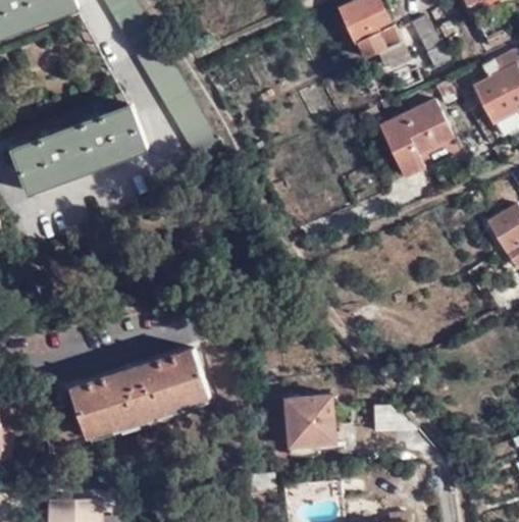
[(0,41),(78,12),(72,0),(0,0),(0,41)]
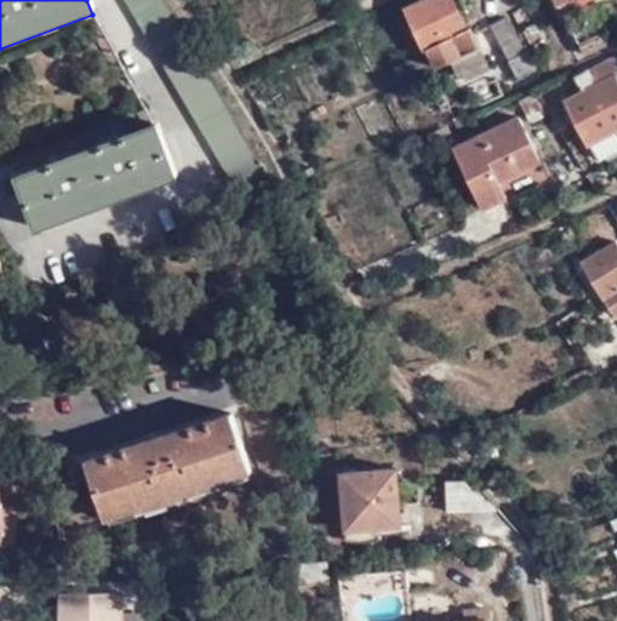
[(460,29),(445,0),(413,0),(403,6),(430,67),(474,47),(464,27),(462,28),(460,29)]
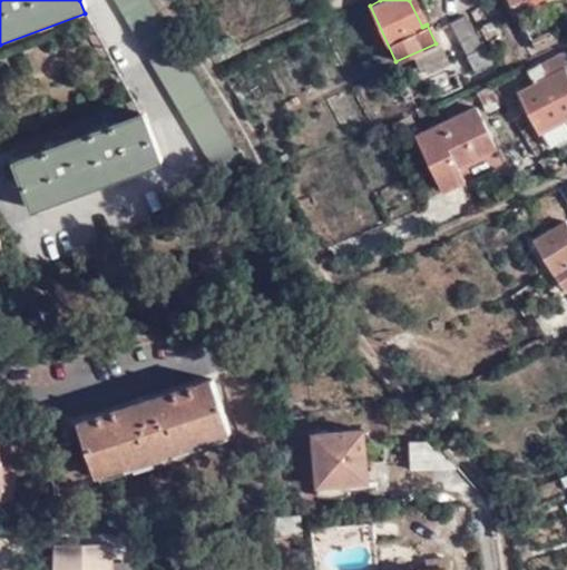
[(506,0),(512,11),(534,0),(506,0)]
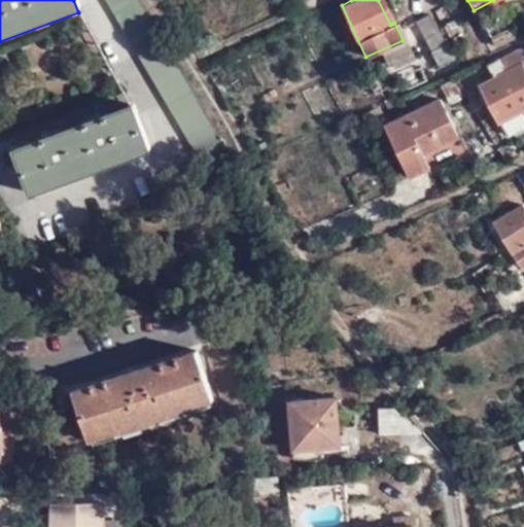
[(433,14),(419,20),(437,65),(454,57),(449,43),(446,44),(433,14)]
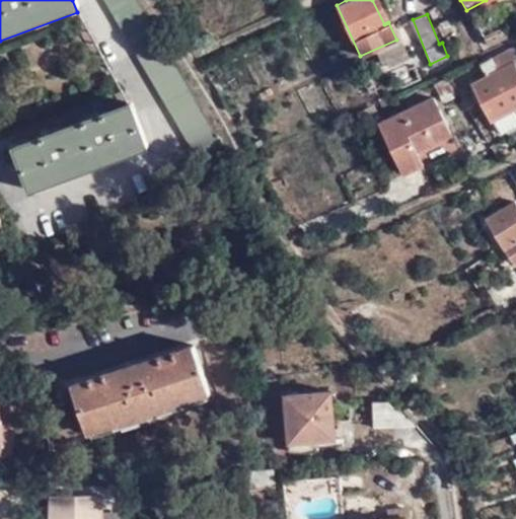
[(490,119),(513,107),(515,105),(515,73),(511,64),(515,61),(510,48),(477,64),(483,77),(468,83),(488,120),(490,119)]
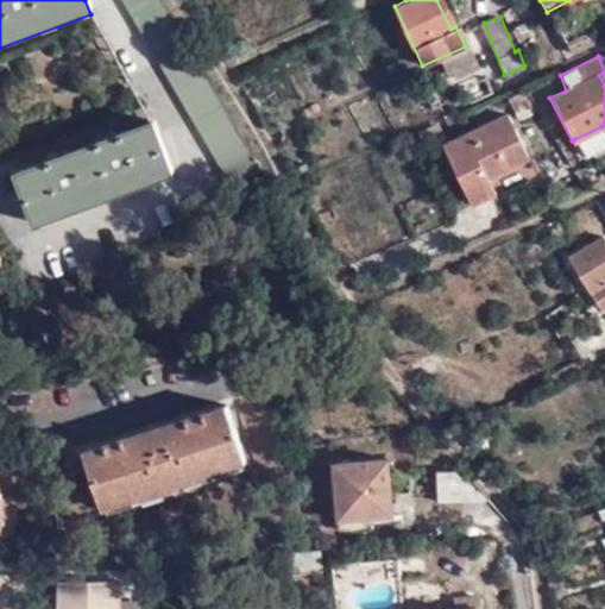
[(442,67),(413,80),(421,98),(427,96),(433,110),(457,100),(442,67)]
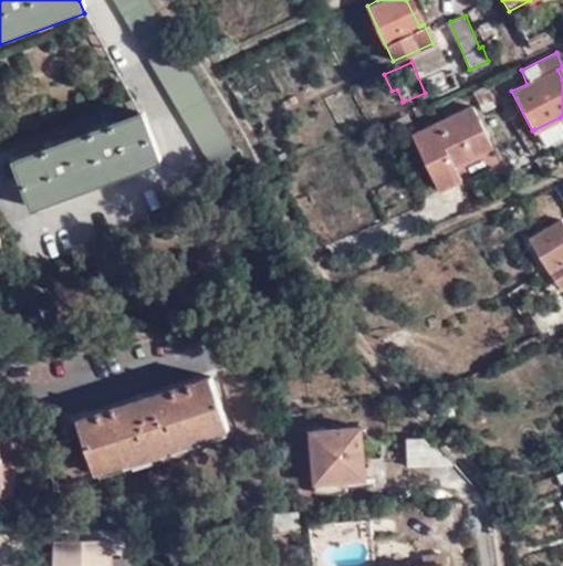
[(429,77),(436,94),(457,85),(450,69),(429,77)]
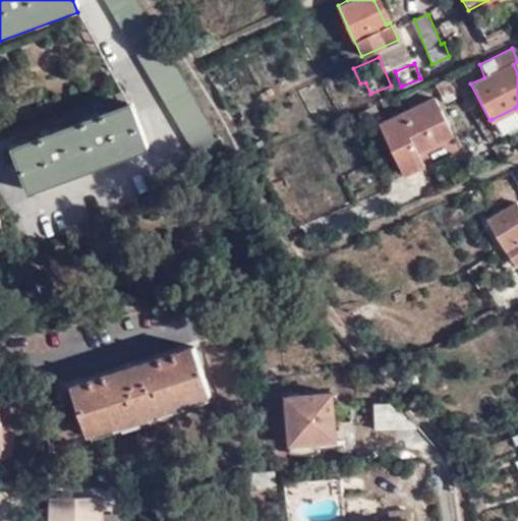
[(438,108),(385,132),(410,184),(430,174),(424,160),(456,146),(438,108)]
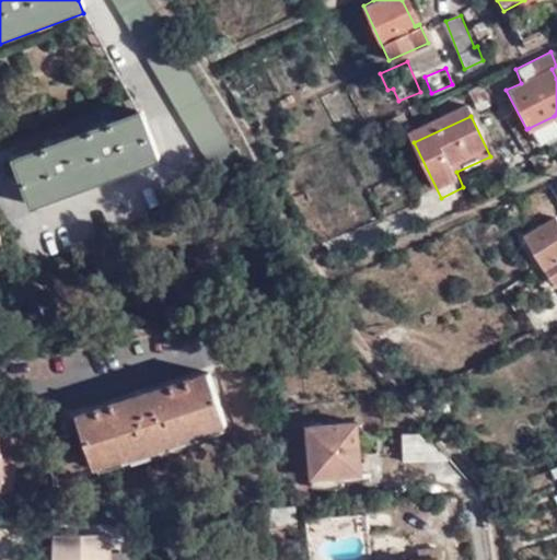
[(556,132),(556,124),(554,116),(529,128),(536,143),(556,132)]
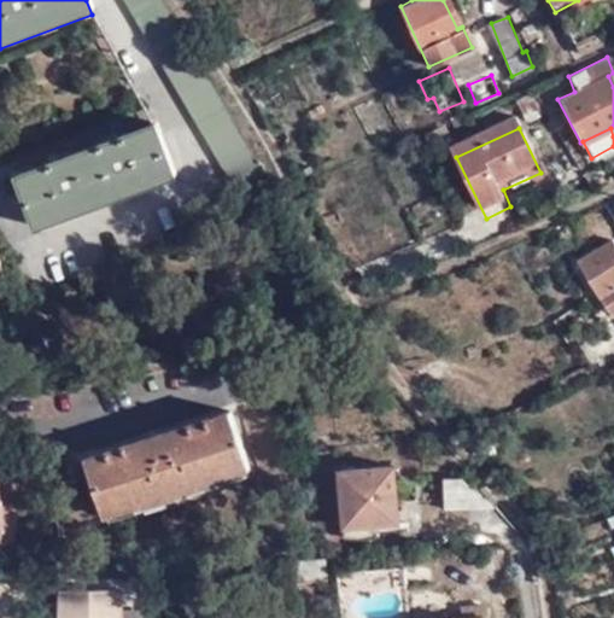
[(153,130),(16,181),(34,233),(173,182),(153,130)]
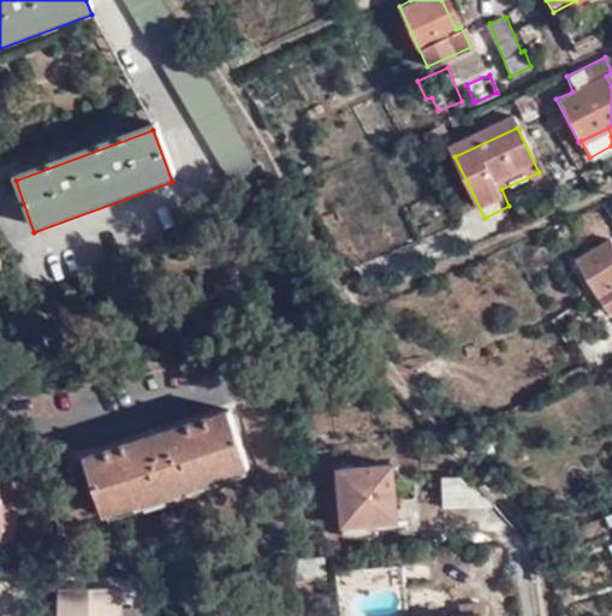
[(611,248),(607,240),(572,259),(604,312),(611,307),(611,248)]
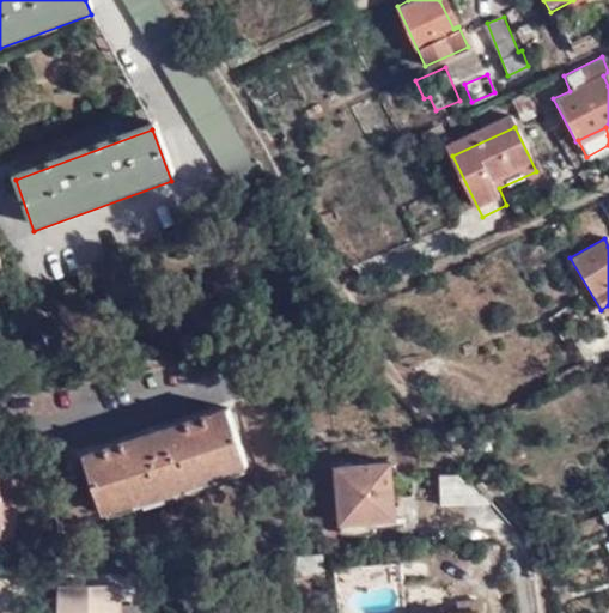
[(242,468),(221,411),(77,456),(97,515),(242,468)]
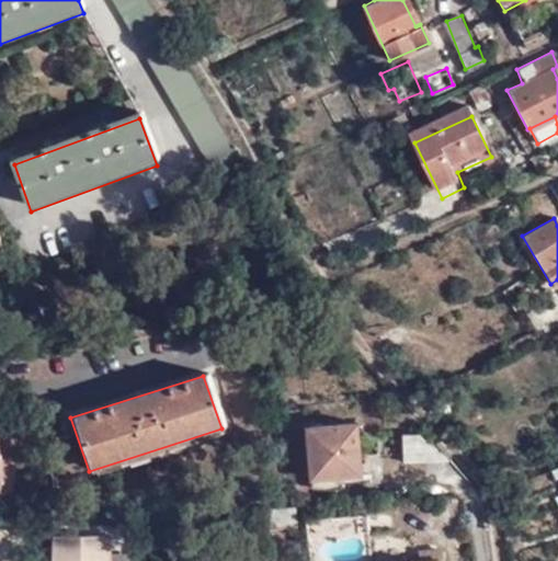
[(356,424),(306,427),(309,479),(360,476),(356,424)]
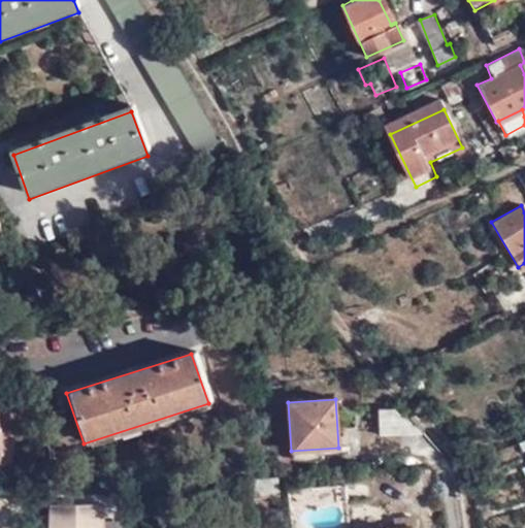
[(6,411),(12,410),(14,411),(13,407),(0,408),(0,450),(14,451),(13,432),(5,431),(6,411)]
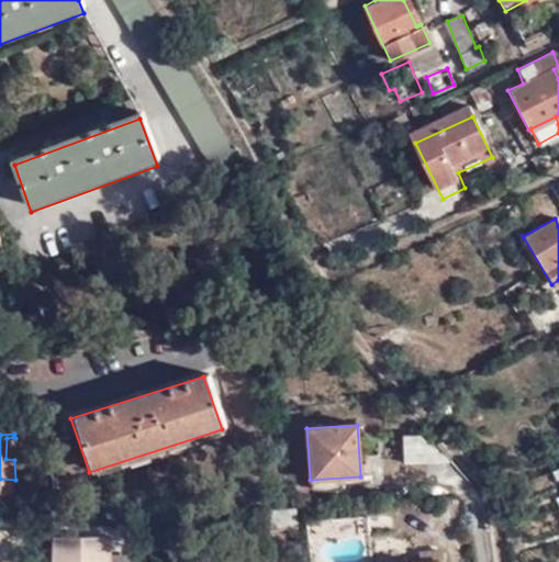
[(405,468),(445,465),(442,459),(423,438),(403,439),(405,468)]
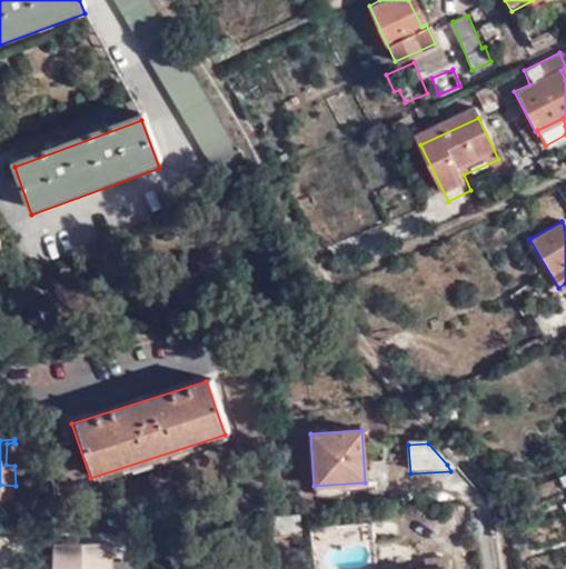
[(16,495),(16,486),(0,485),(0,496),(16,495)]
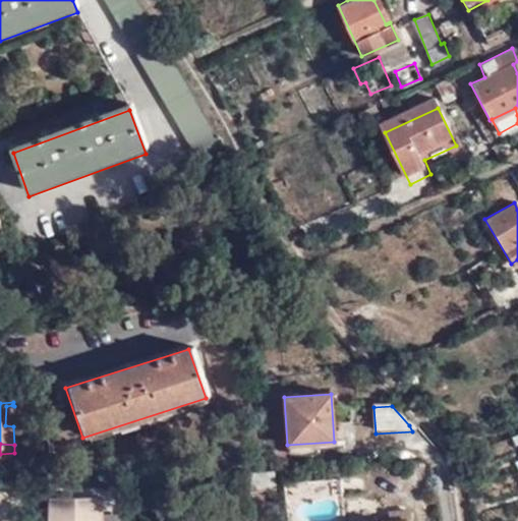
[(277,471),(269,471),(252,471),(252,477),(253,490),(280,489),(278,475),(277,471)]
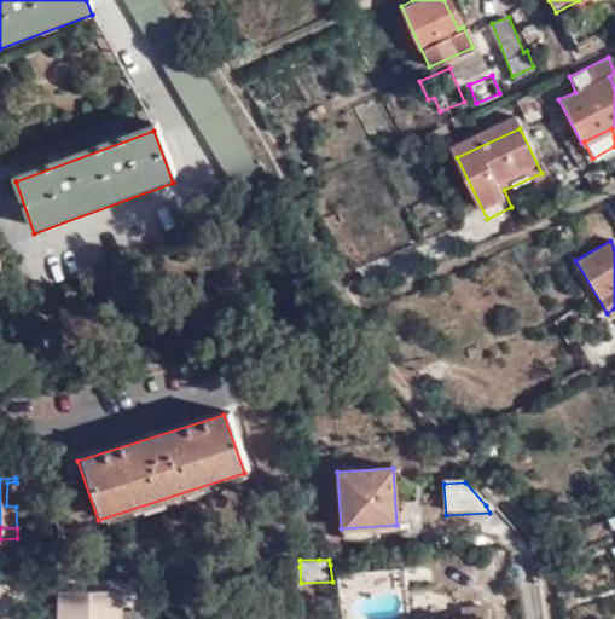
[(116,618),(116,590),(54,593),(54,618),(116,618)]
